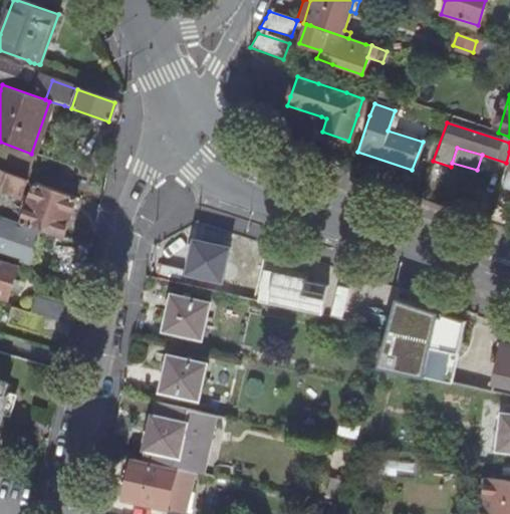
[(509,163),(501,189),(509,191),(509,163)]
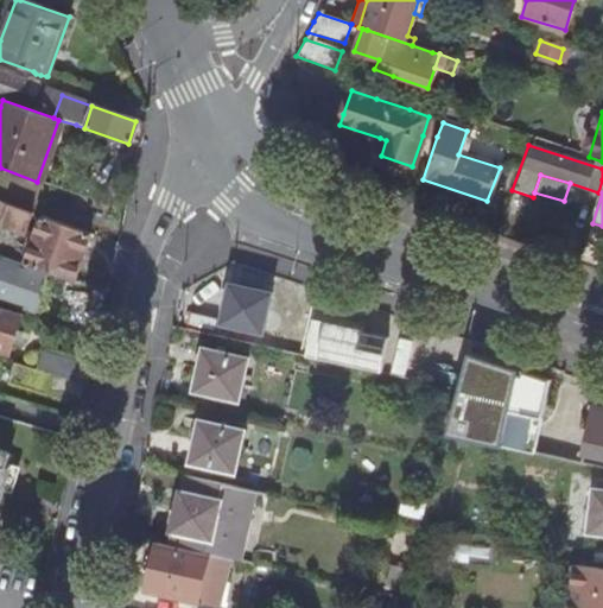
[(107,209),(62,194),(57,208),(102,222),(107,209)]
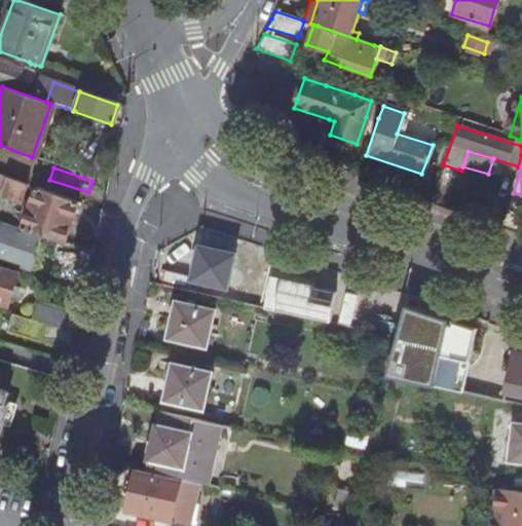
[(26,184),(0,175),(0,186),(2,187),(0,195),(20,202),(26,184)]
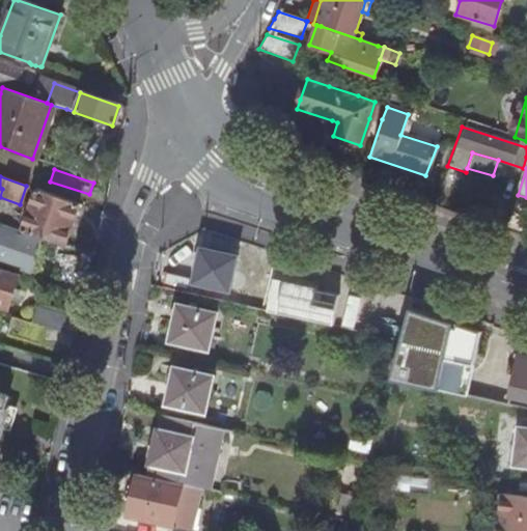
[(55,244),(62,246),(77,203),(34,189),(20,231),(34,236),(55,244)]
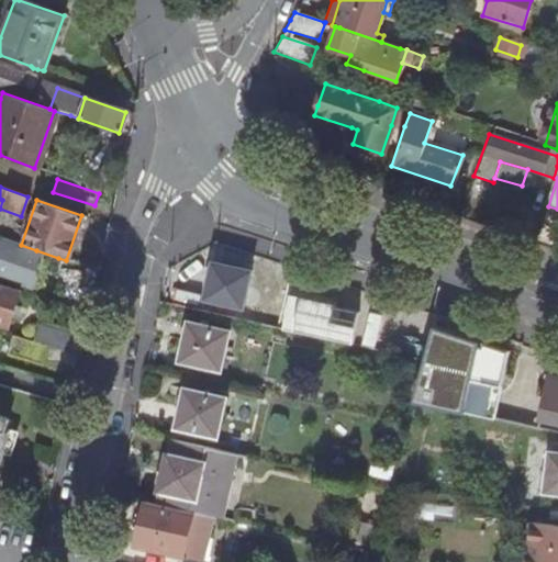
[(0,276),(29,287),(41,255),(0,240),(0,276)]
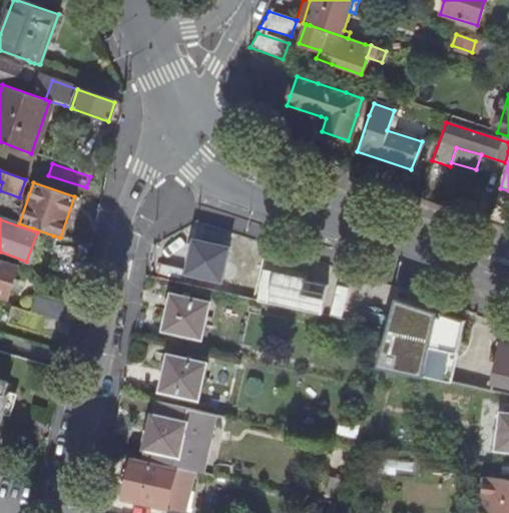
[(227,249),(193,242),(186,274),(220,281),(227,249)]
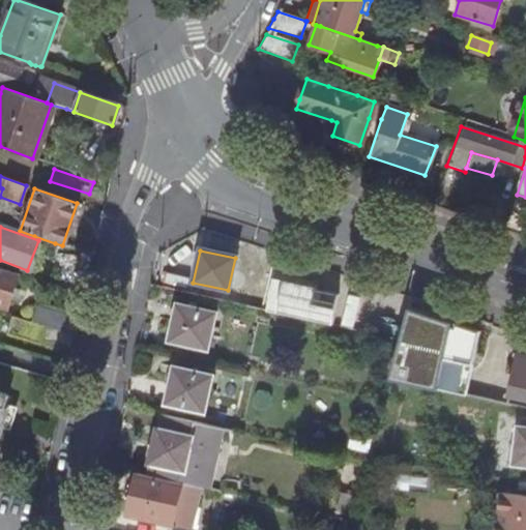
[(17,273),(0,267),(0,306),(6,308),(17,273)]
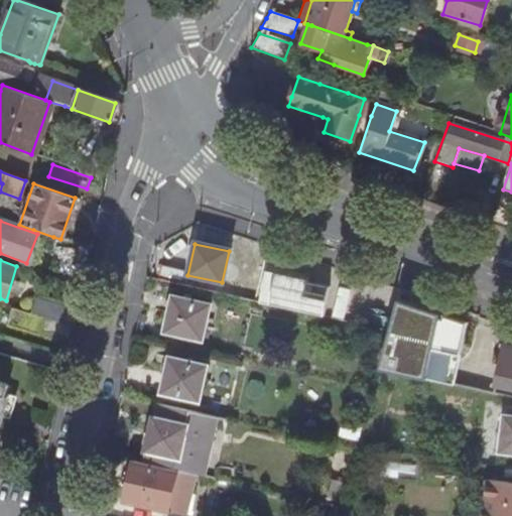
[(48,319),(58,323),(62,306),(34,297),(29,313),(42,317),(48,319)]
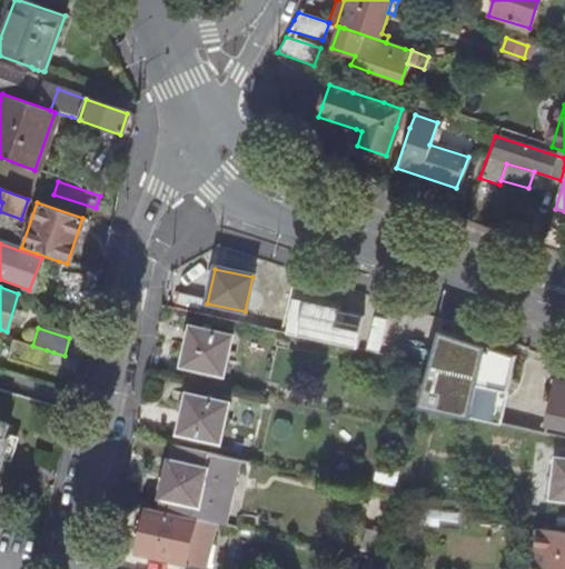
[(229,338),(190,330),(181,366),(221,373),(229,338)]
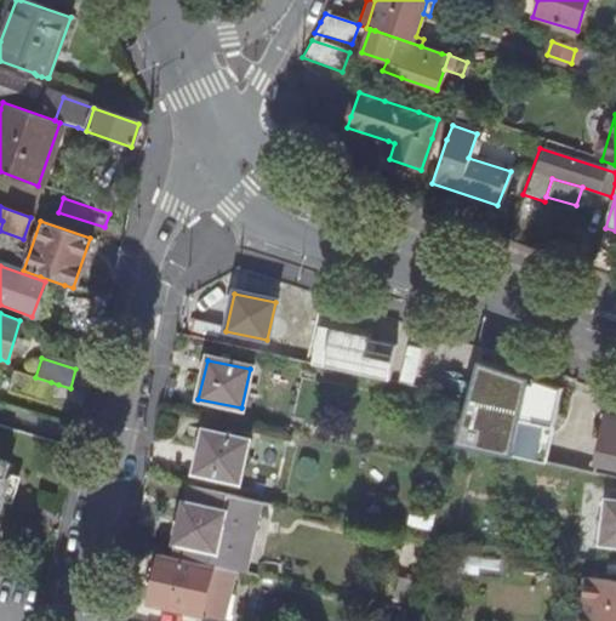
[(35,377),(12,371),(6,391),(45,403),(51,382),(35,377)]
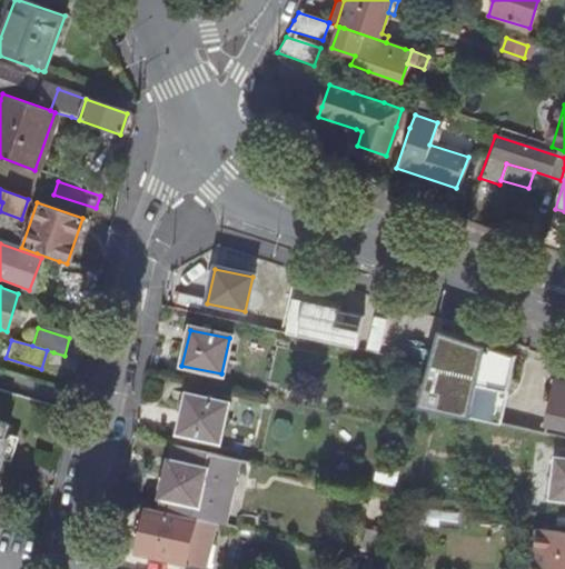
[(432,355),(429,367),(422,395),(417,408),(444,413),(458,361),(432,355)]
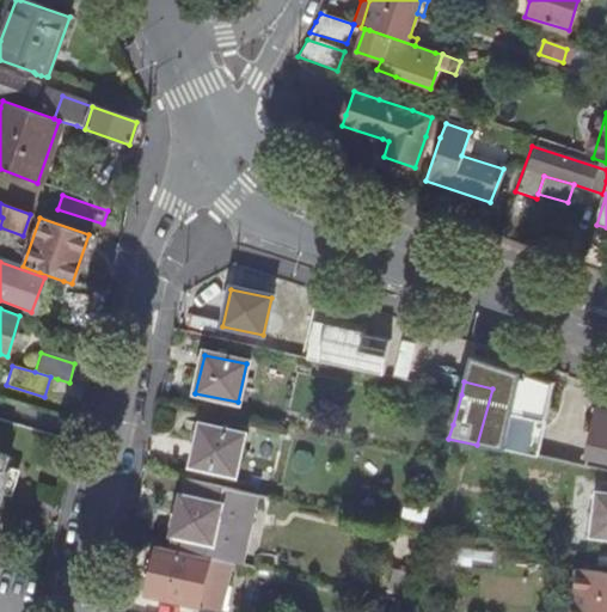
[(606,414),(595,412),(586,457),(606,460),(606,414)]
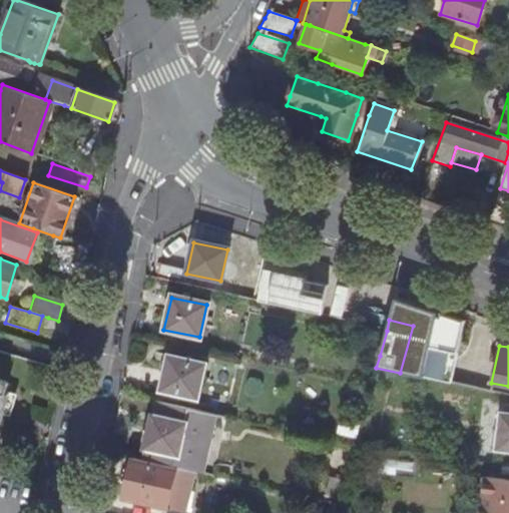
[(203,365),(168,358),(161,392),(197,399),(203,365)]
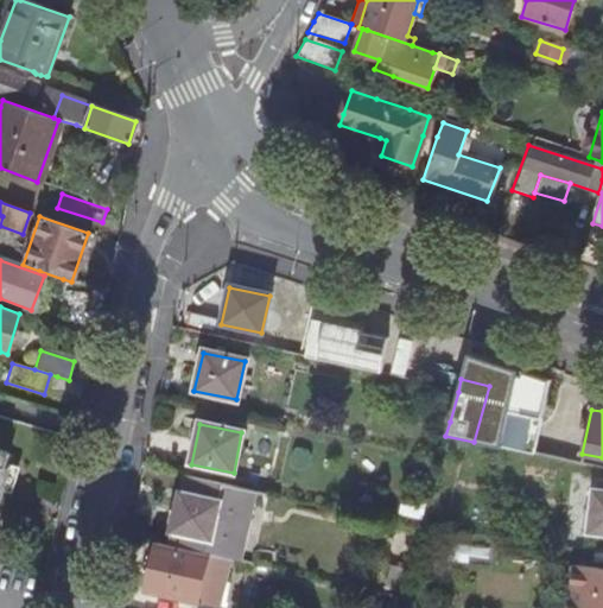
[(169,532),(166,546),(167,546),(224,559),(228,561),(239,563),(245,538),(240,523),(245,517),(251,507),(253,500),(254,494),(181,477),(177,501),(170,499),(163,531),(169,532)]
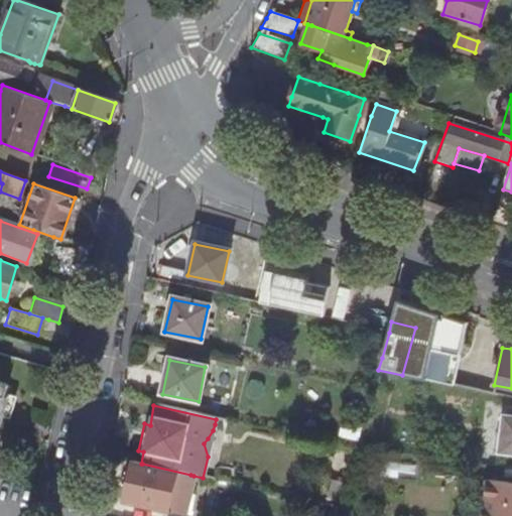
[(511,418),(503,417),(500,450),(511,453),(511,418)]
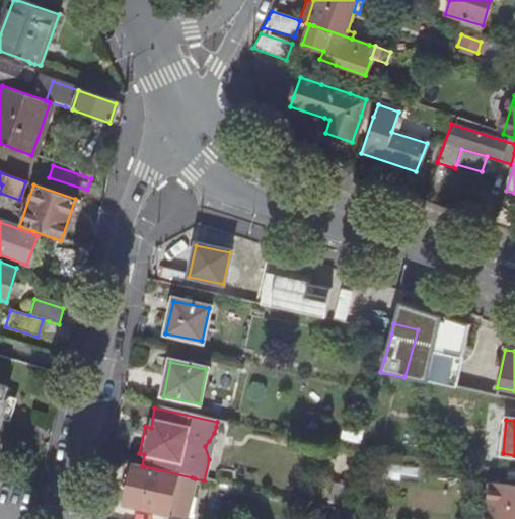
[(142,466),(132,464),(122,505),(167,515),(186,518),(195,478),(192,477),(143,466),(142,466)]
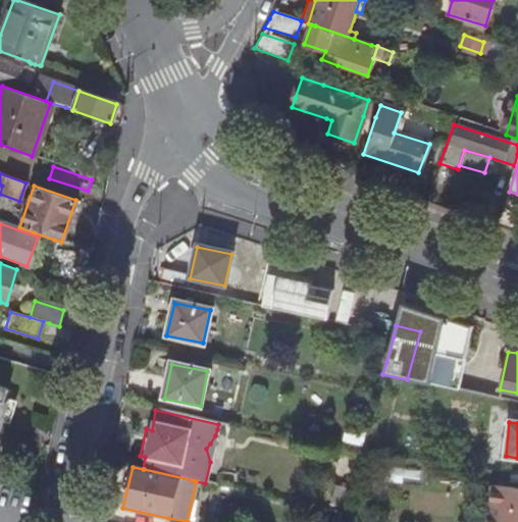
[(348,490),(334,486),(329,505),(343,509),(348,490)]
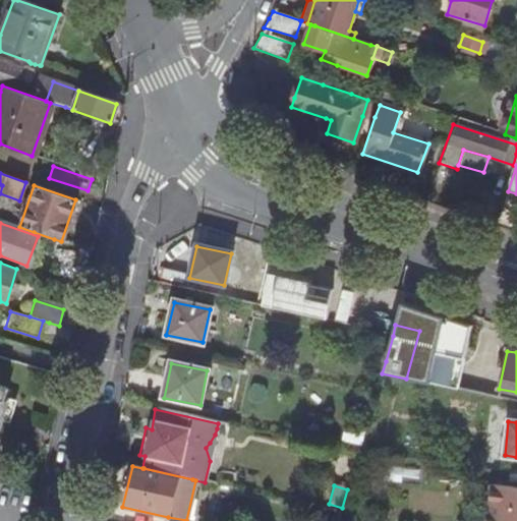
[(516,520),(516,488),(491,485),(486,520),(516,520)]
